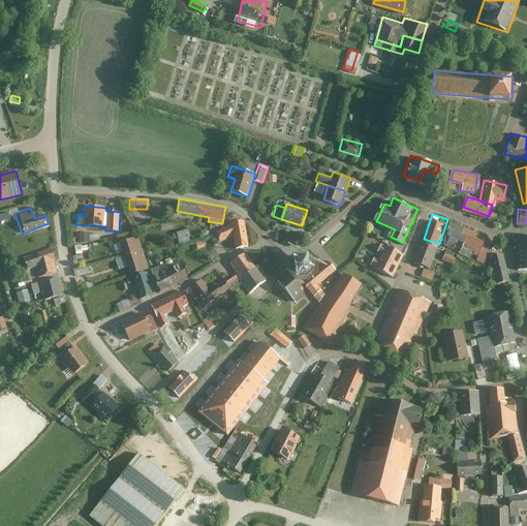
[(249,243),(244,220),(214,226),(217,238),(236,234),(238,245),(249,243)]
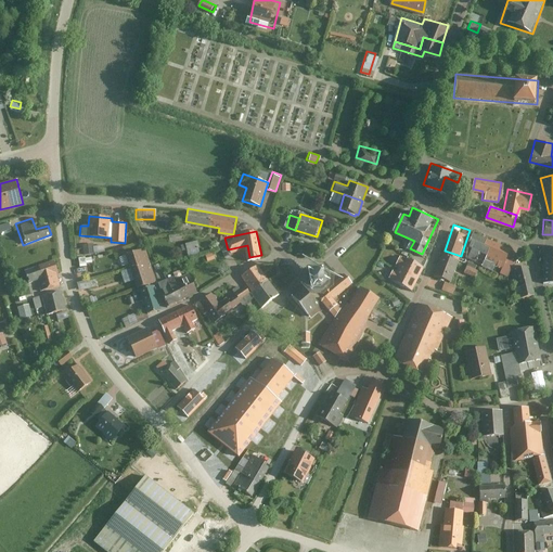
[(499,272),(509,248),(472,234),(462,257),(499,272)]
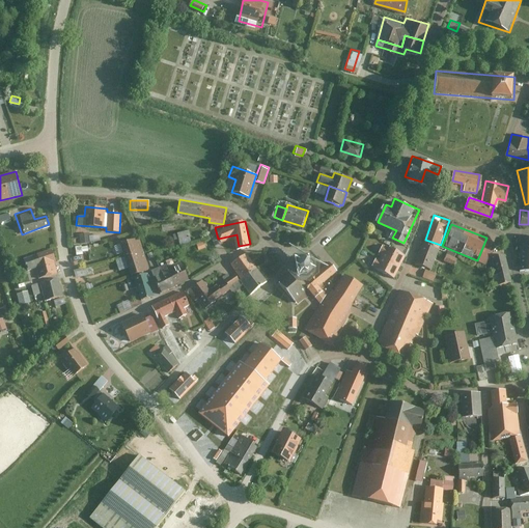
[(188,228),(176,230),(178,239),(189,237),(188,228)]
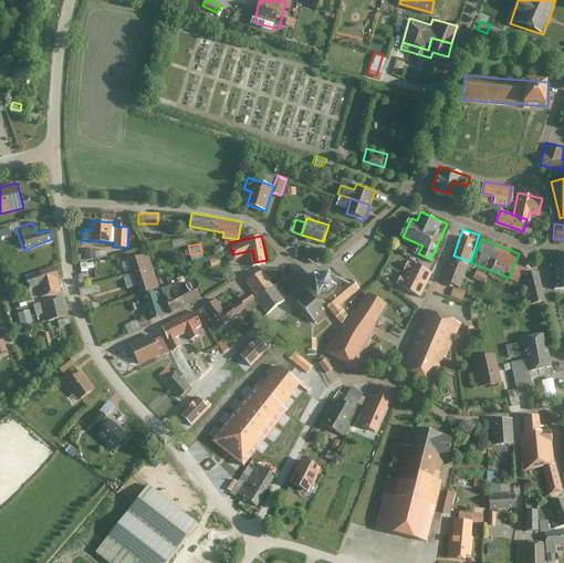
[(85,256),(95,254),(94,244),(84,246),(85,256)]
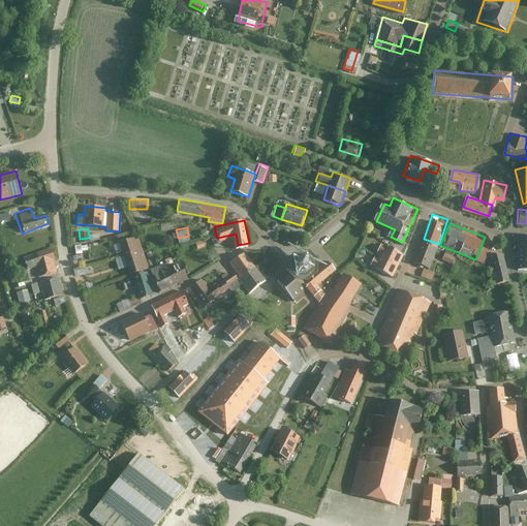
[(129,275),(148,269),(137,236),(112,244),(115,253),(121,251),(122,256),(115,258),(118,269),(126,266),(129,275)]
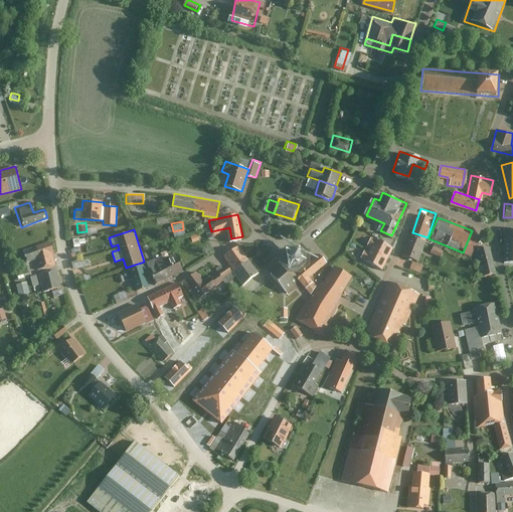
[(417,260),(425,239),(411,234),(403,254),(417,260)]
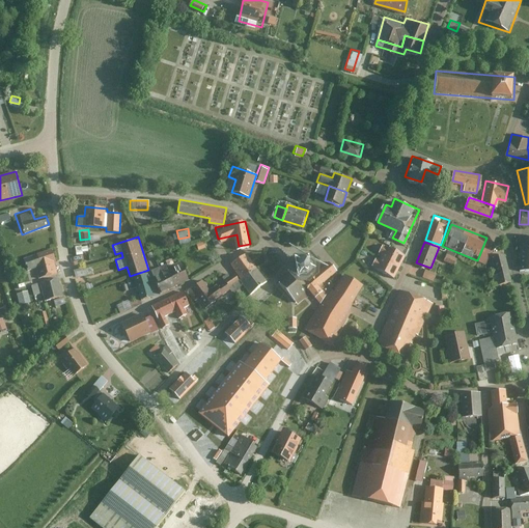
[(393,277),(405,254),(383,244),(372,268),(393,277)]
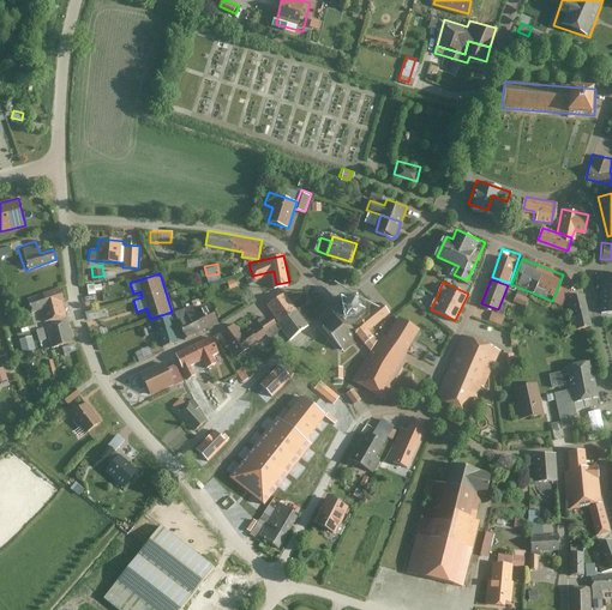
[(88,288),(89,297),(101,296),(100,287),(88,288)]
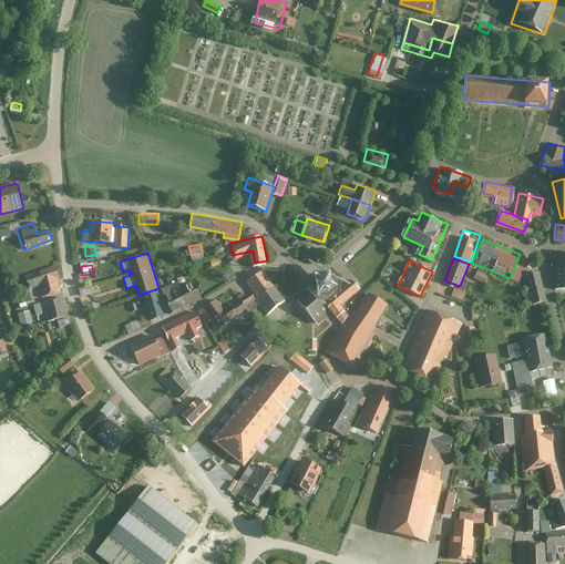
[(54,266),(24,275),(29,288),(42,284),(45,296),(62,290),(54,266)]
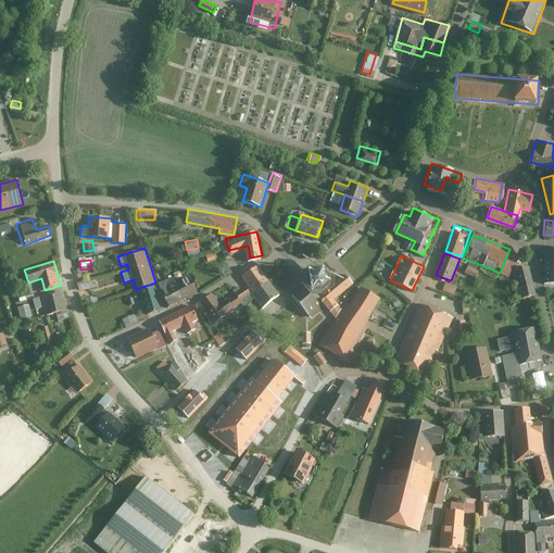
[(267,277),(257,264),(241,275),(248,283),(252,289),(267,277)]
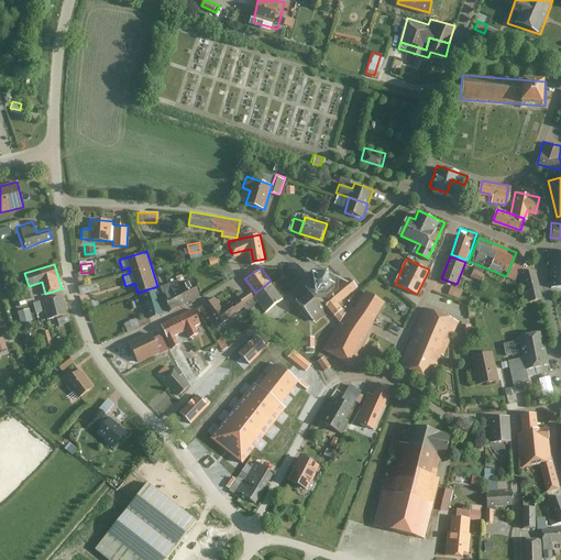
[(545,300),(537,267),(520,271),(521,277),(527,276),(530,291),(524,293),(526,304),(545,300)]
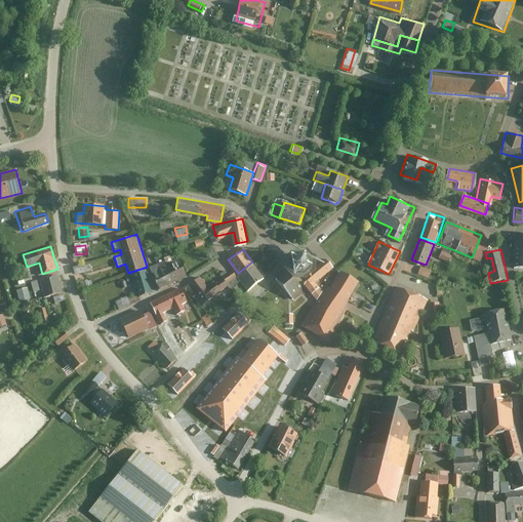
[(176,254),(165,259),(174,279),(187,274),(176,254)]
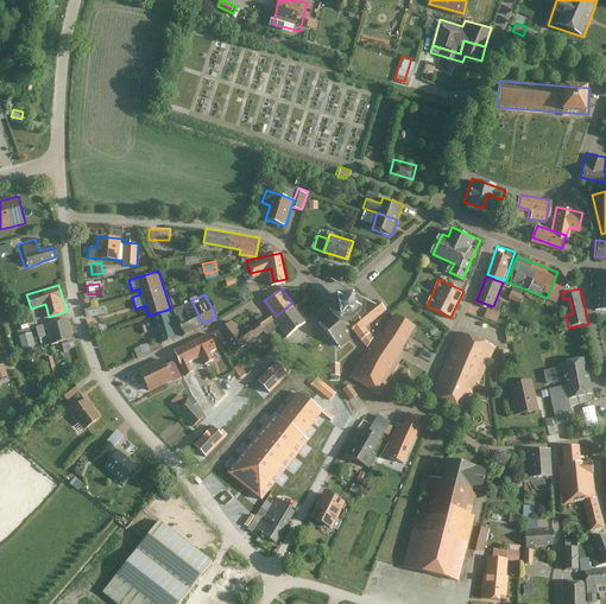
[(335,307),(341,315),(349,315),(357,310),(357,302),(352,294),(343,294),(336,299),(335,307)]
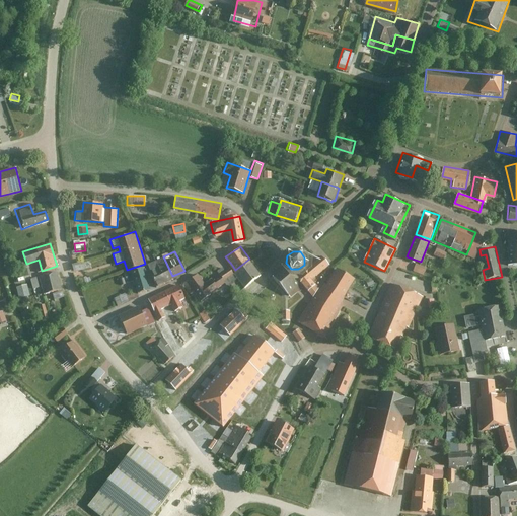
[(163,256),(149,263),(158,283),(172,276),(163,256)]
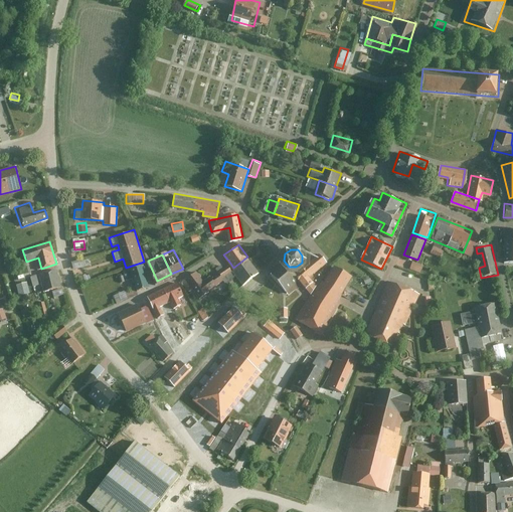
[(329,264),(322,256),(298,277),(301,281),(308,289),(314,284),(310,279),(329,264)]
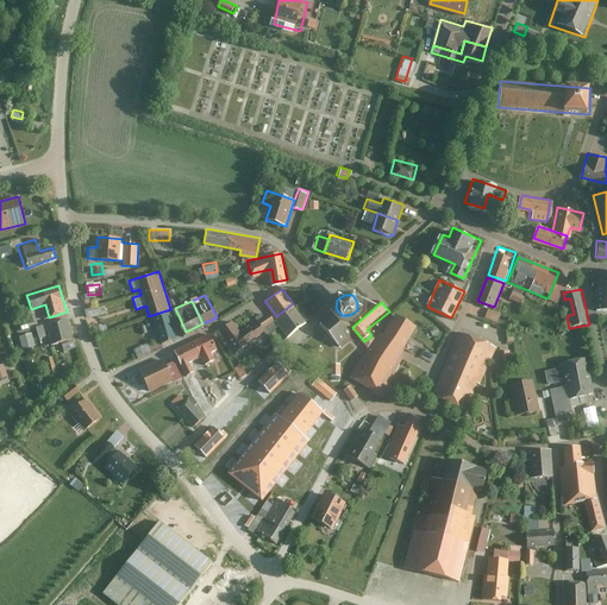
[(276,316),(270,321),(271,322),(283,336),(305,319),(293,303),(276,316)]
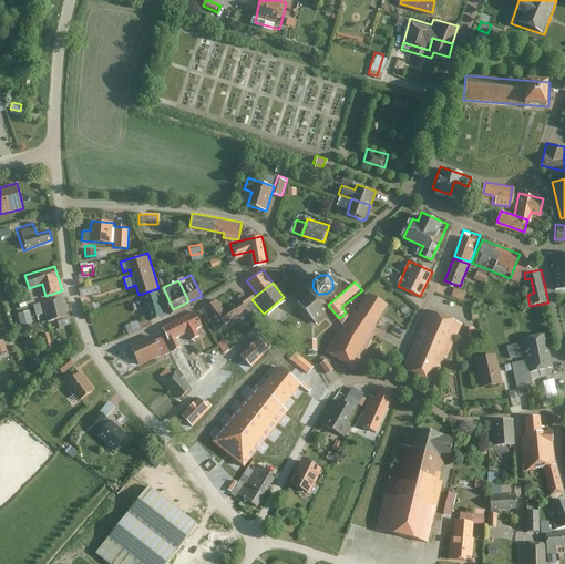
[(451,293),(463,296),(465,288),(453,285),(451,293)]
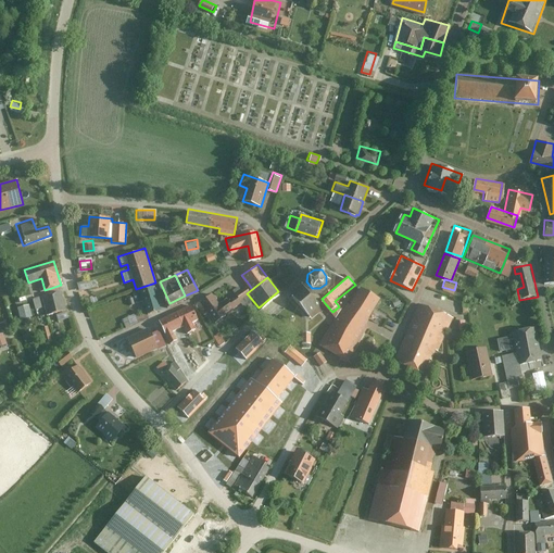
[(221,304),(226,313),(248,294),(247,293),(252,289),(248,283),(221,304)]
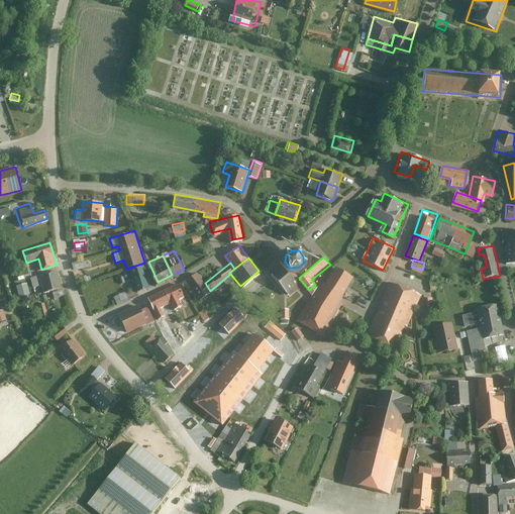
[(286,263),(270,277),(286,296),(302,282),(299,278),(286,263)]
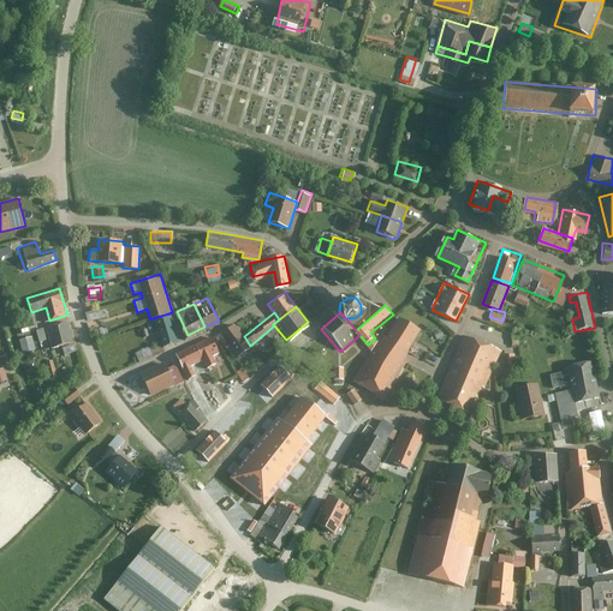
[(168,315),(146,324),(150,336),(158,333),(162,346),(179,340),(168,315)]
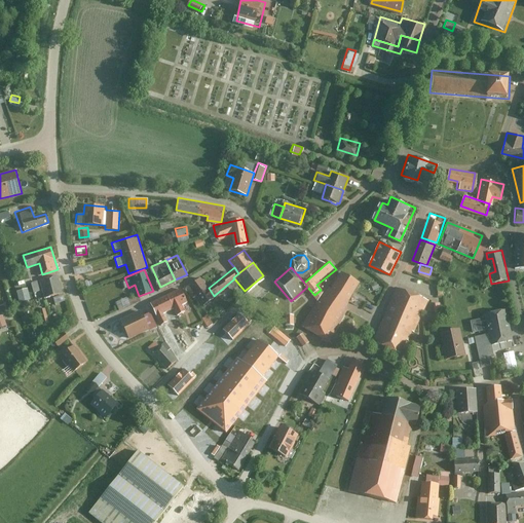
[(359,283),(340,272),(331,289),(349,299),(359,283)]
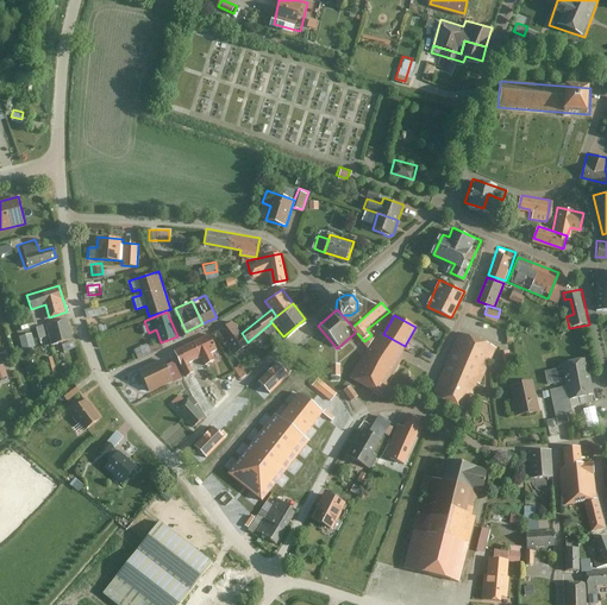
[(68,316),(35,326),(37,338),(48,334),(50,346),(62,344),(63,352),(76,348),(68,316)]
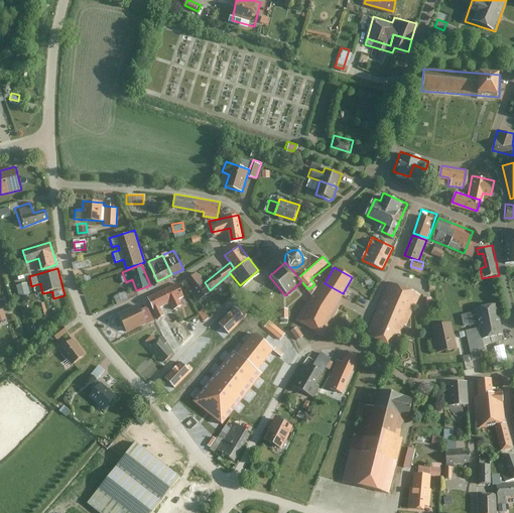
[(196,270),(183,278),(198,298),(210,290),(205,282),(196,270)]
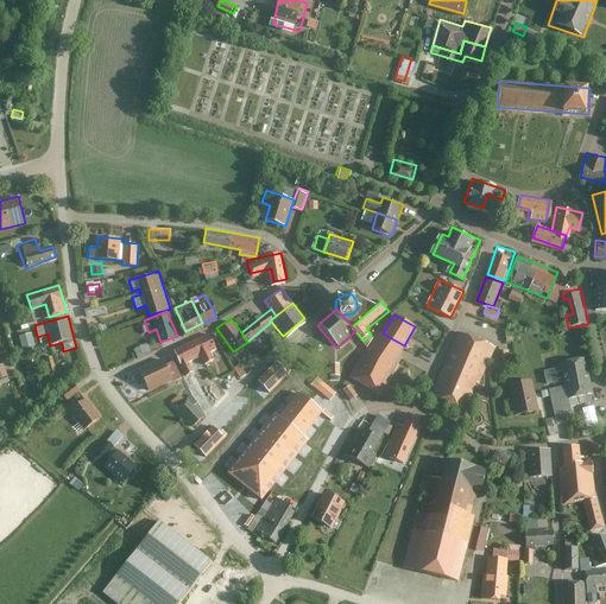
[(493,345),(456,330),(429,393),(460,406),(468,388),(472,389),(475,381),(478,382),(493,345)]
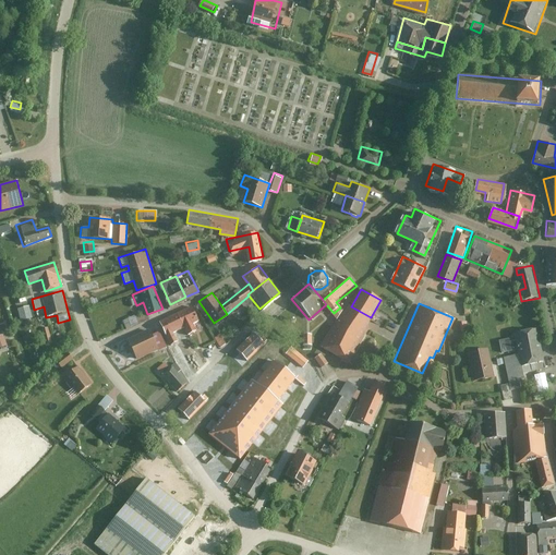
[(27,304),(15,308),(20,320),(32,316),(27,304)]
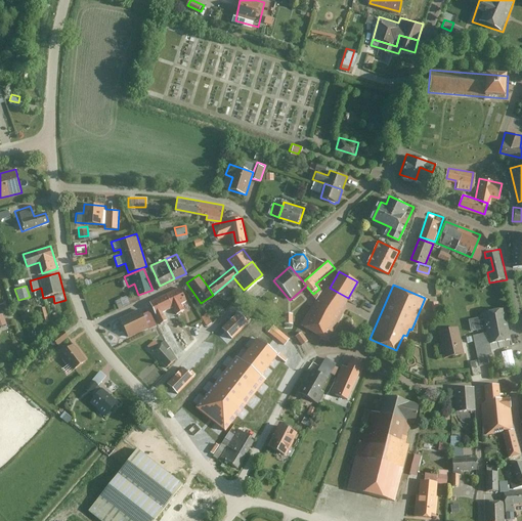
[(188,297),(183,286),(165,295),(171,307),(176,315),(185,310),(180,301),(188,297)]
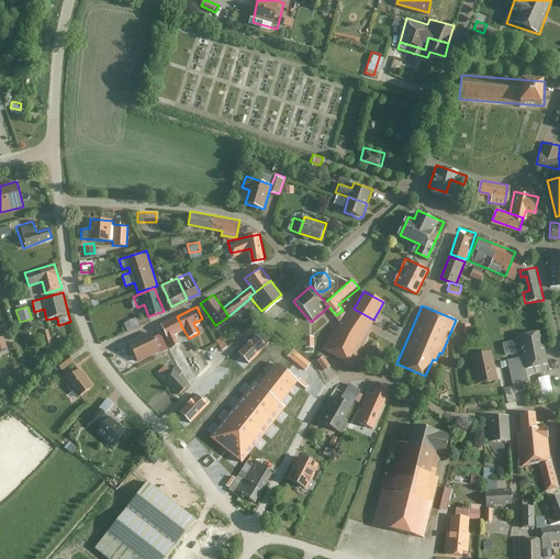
[(372,330),(373,320),(354,309),(350,308),(347,314),(344,312),(324,349),(353,365),(372,330)]
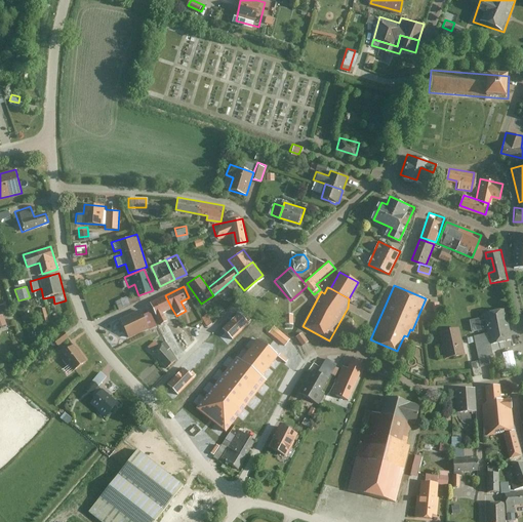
[(165,295),(151,304),(161,325),(167,322),(163,312),(171,308),(165,295)]
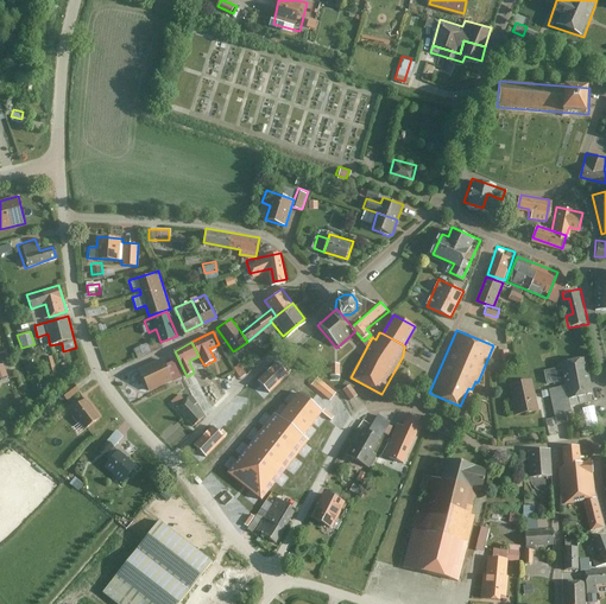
[(51,353),(45,354),(50,370),(56,368),(51,353)]
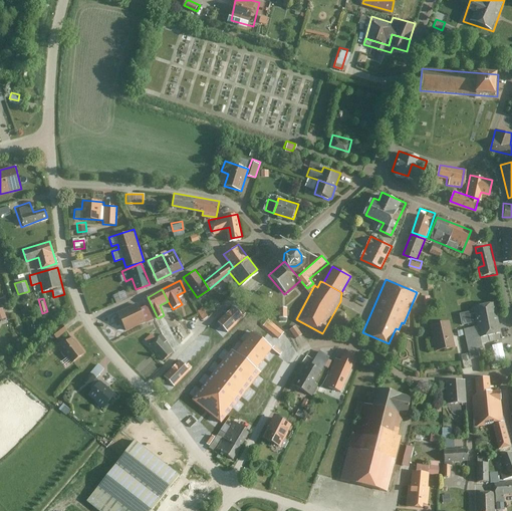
[(118,312),(128,331),(149,321),(139,302),(118,312)]
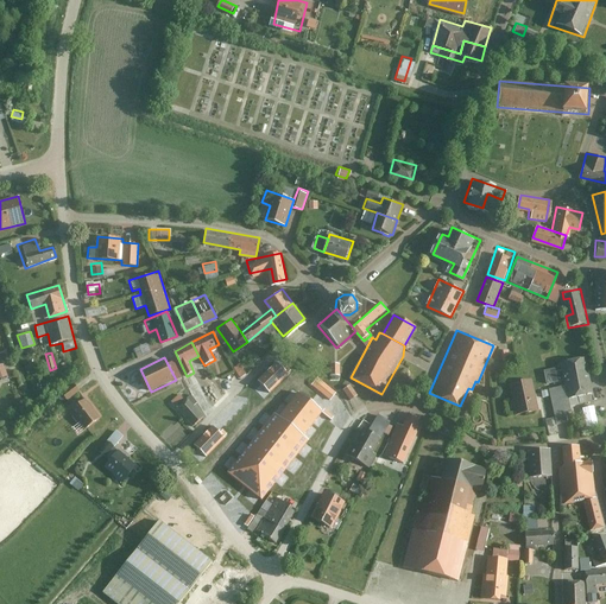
[(594,400),(586,357),(560,363),(561,370),(554,372),(553,368),(542,370),(545,383),(563,380),(565,386),(540,390),(541,398),(549,395),(554,417),(555,424),(568,421),(567,413),(573,412),(572,405),(594,400)]
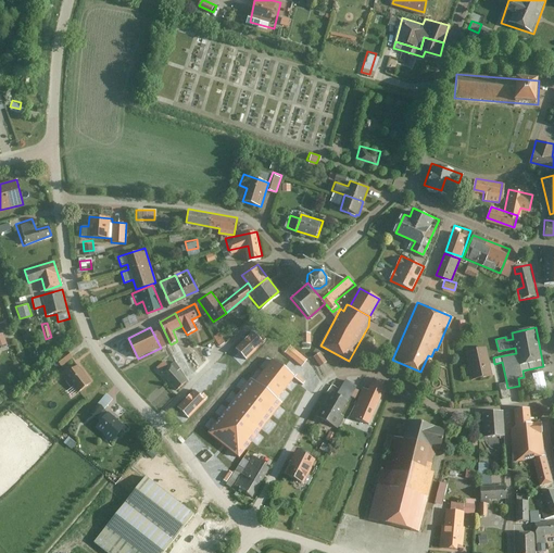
[(217,330),(213,334),(218,343),(224,339),(217,330)]
